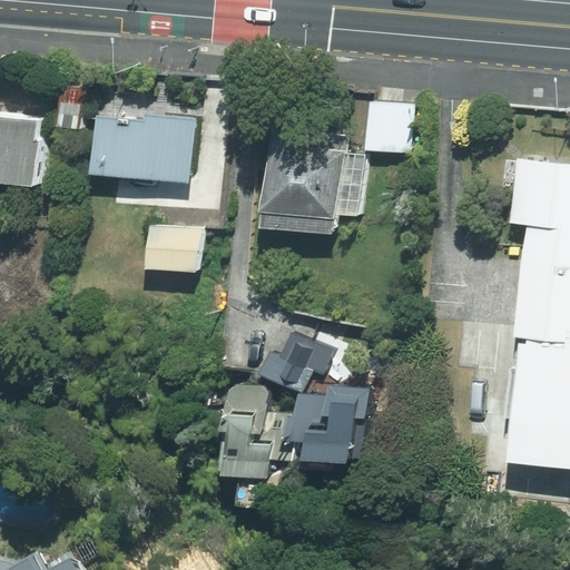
[(266,98),(255,229),(334,236),(335,215),(360,217),(365,151),(411,155),(414,105),(369,101),(367,107),(266,98)]
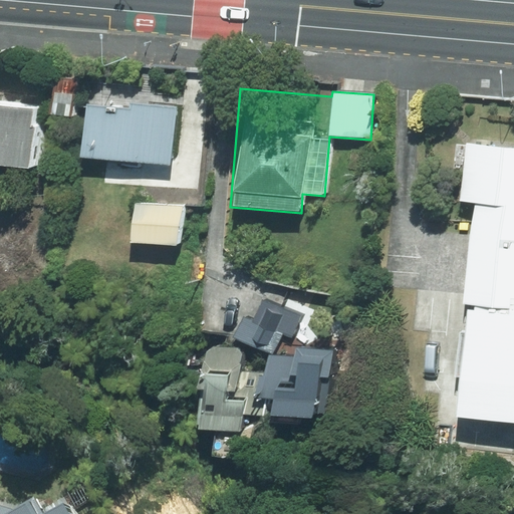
[(0,167),(27,170),(33,109),(0,105),(0,167)]
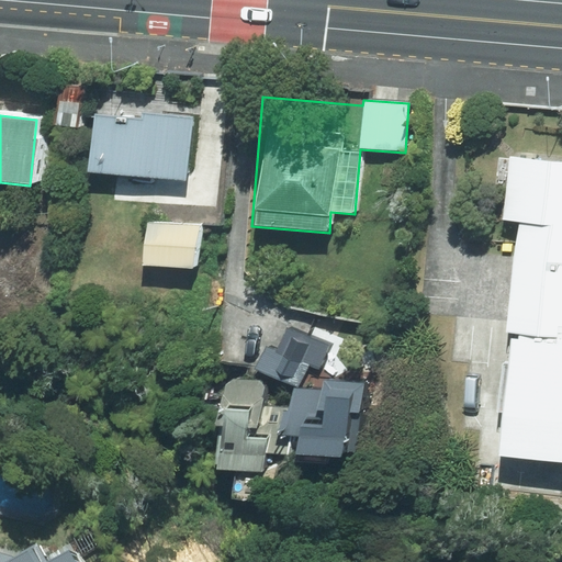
[(96,119),(91,169),(180,177),(186,122),(153,119),(153,124),(96,119)]
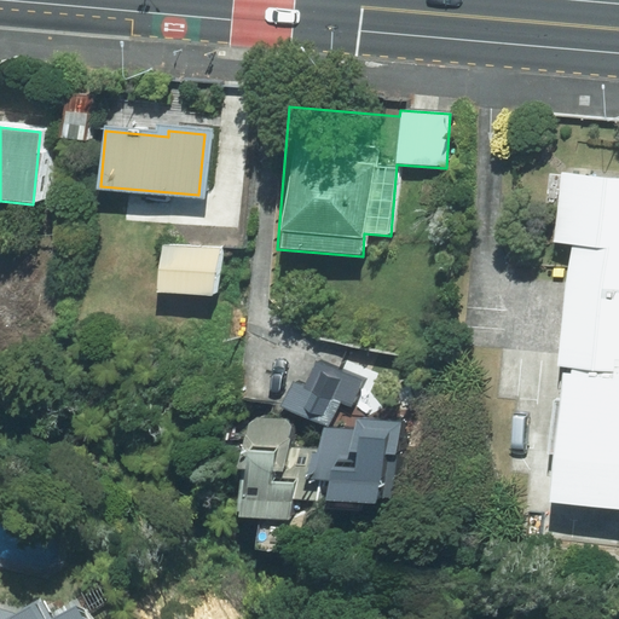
[(557,368),(571,369),(570,374),(561,374),(548,503),(618,509),(618,178),(561,173),(554,244),(570,246),(557,368)]
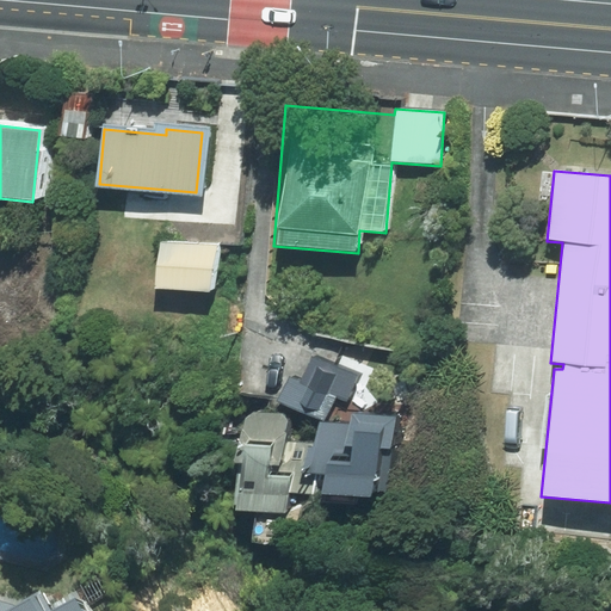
[(159,241),(154,290),(211,295),(216,246),(159,241)]
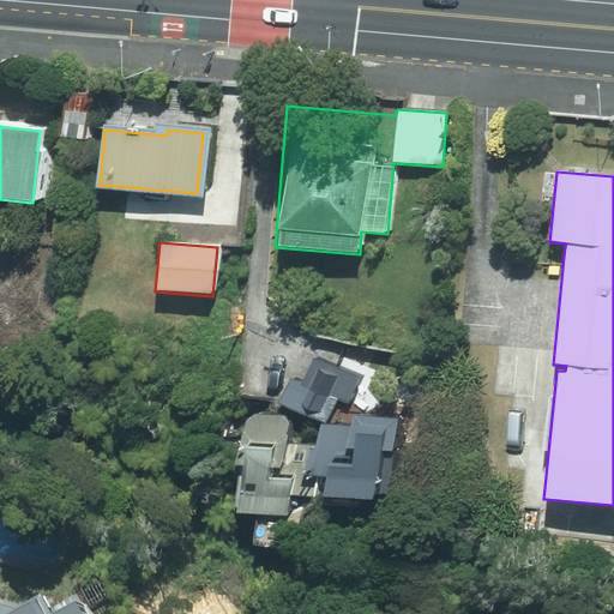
[(242,414),(235,512),(286,516),(287,495),(396,503),(401,417),(350,415),(350,427),(317,425),(314,445),(292,443),(293,416),(242,414)]
